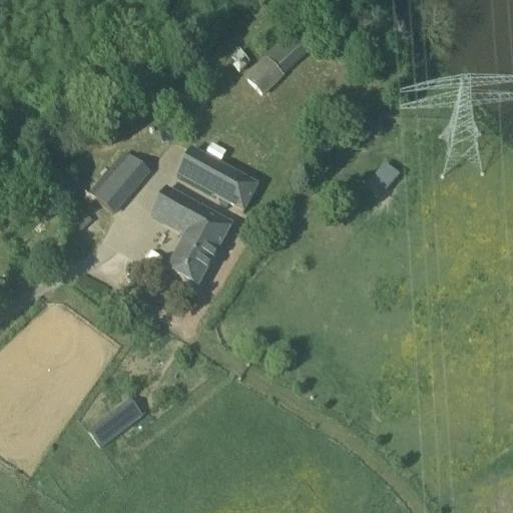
[(265,100),(285,81),(310,58),(288,33),(264,56),(266,59),(244,79),(265,100)]
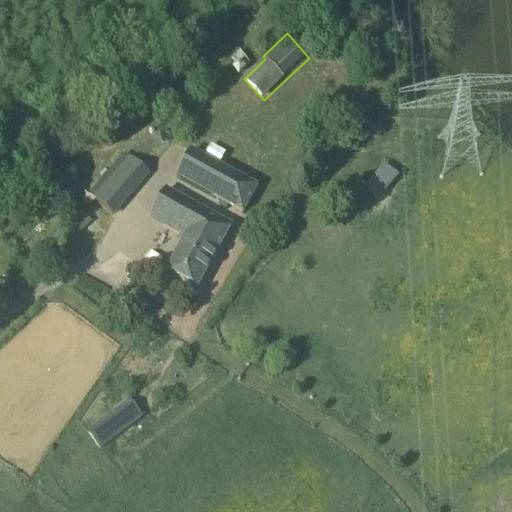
[(243,216),(257,190),(191,155),(177,181),(243,216)]
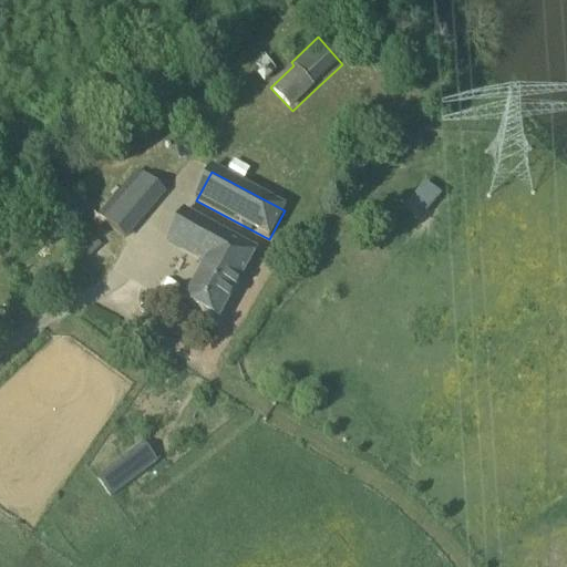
[(100,220),(122,240),(165,194),(143,174),(100,220)]
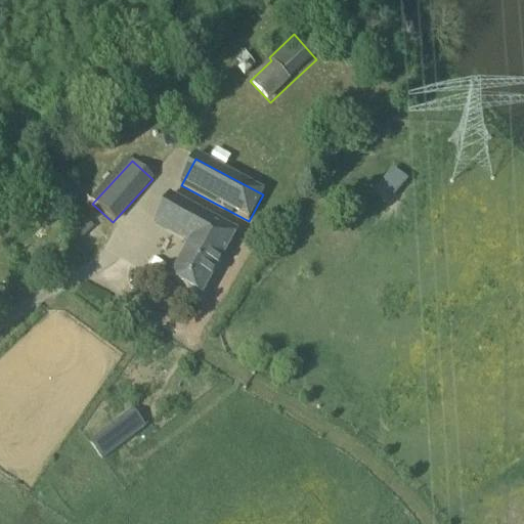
[(391,168),(373,193),(388,204),(405,178),(391,168)]
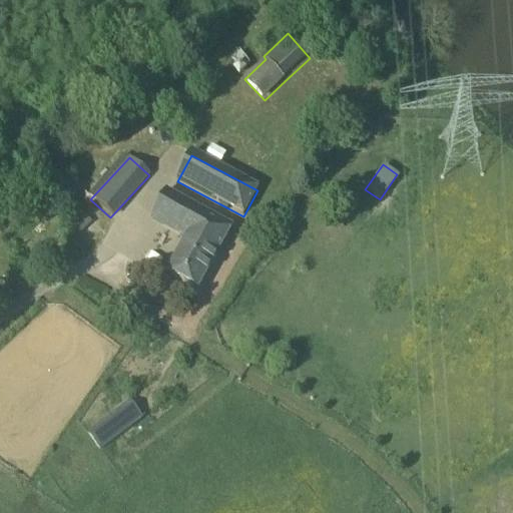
[(197,291),(231,228),(165,193),(151,218),(182,235),(179,239),(184,241),(166,274),(197,291)]
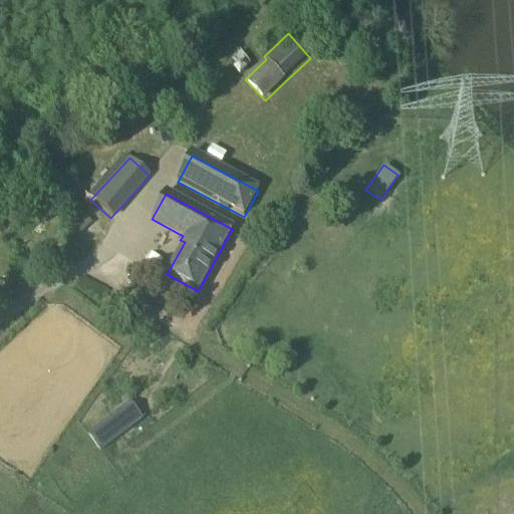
[(87,438),(99,454),(142,423),(130,407),(87,438)]
